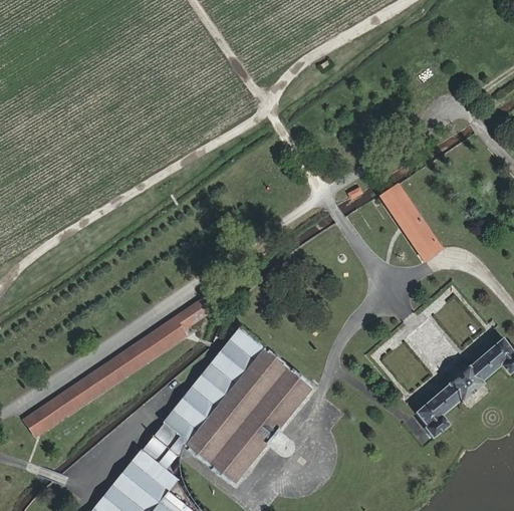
[(443,252),(394,181),(373,194),(423,265),(443,252)]
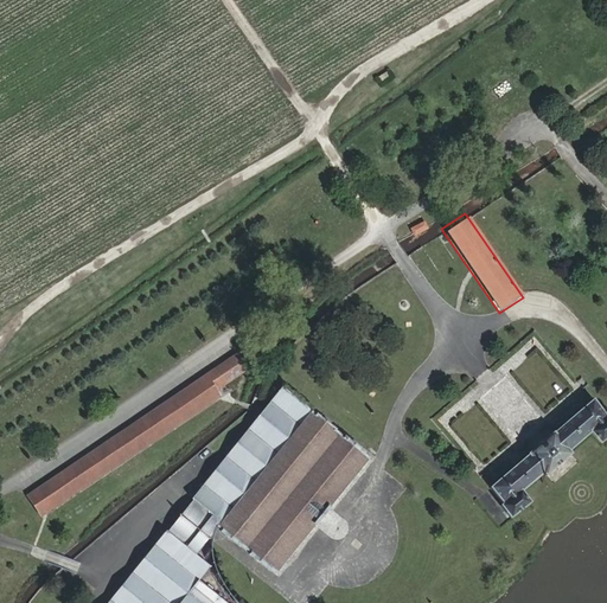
[(243,346),(212,367),(224,384),(255,363),(243,346)]
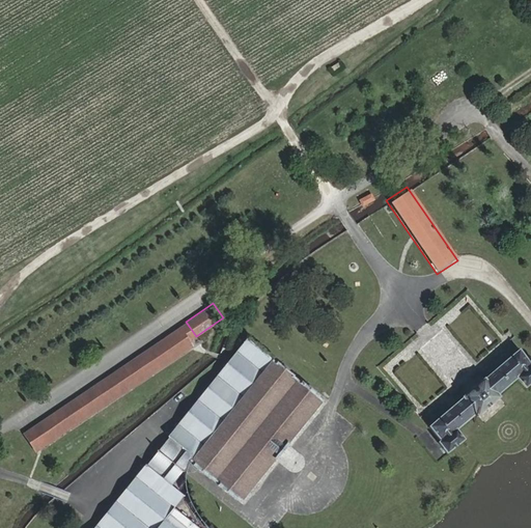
[(196,336),(186,322),(25,429),(38,450),(199,341),(196,336)]
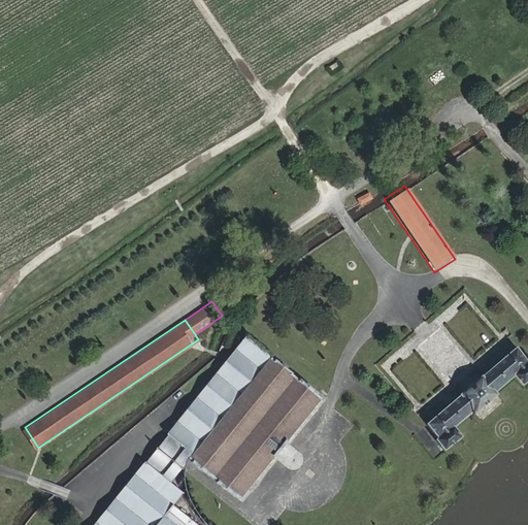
[(320,397),(243,336),(165,437),(190,458),(238,498),(320,397)]
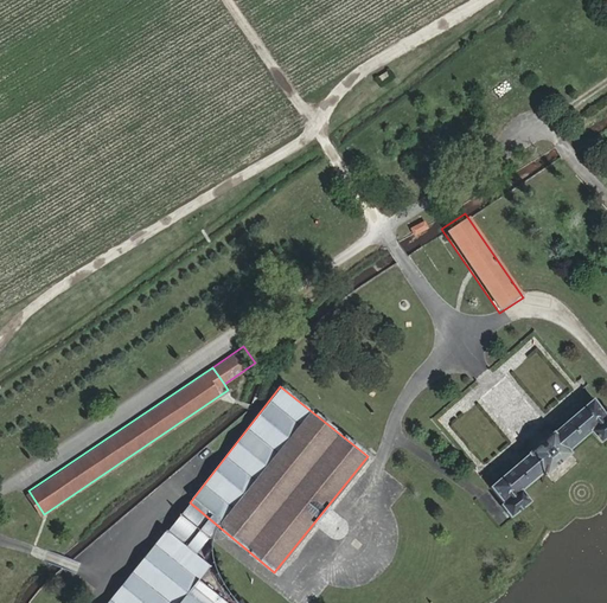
[(606,447),(606,444),(606,411),(596,401),(543,443),(489,486),(515,518),(532,504),(523,491),(594,434),(606,447)]
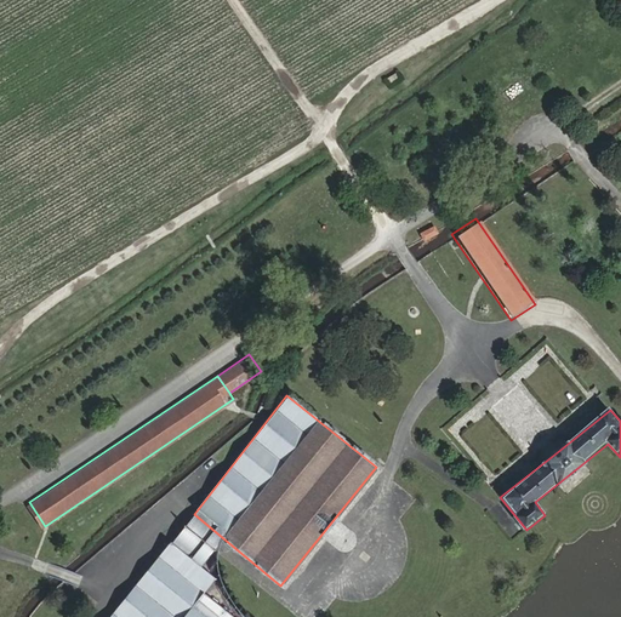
[(208,452),(184,476),(191,484),(215,458),(208,452)]
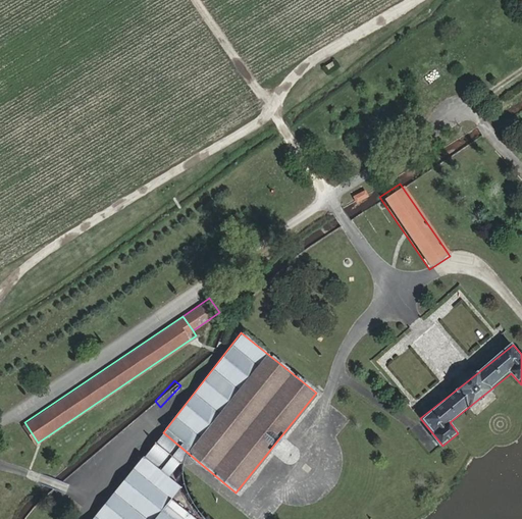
[(163,432),(147,453),(173,471),(188,453),(163,432)]
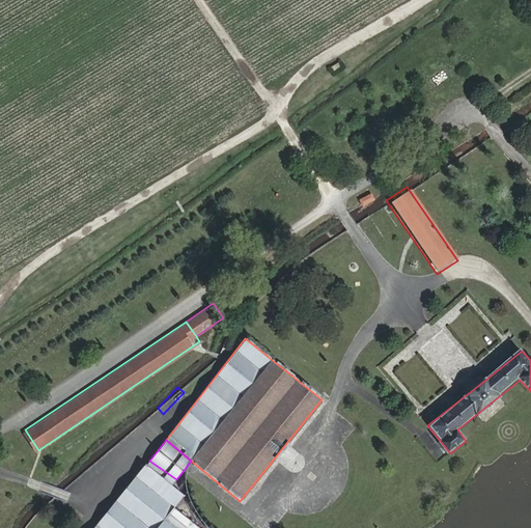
[(172,485),(176,479),(149,461),(146,465),(172,485)]
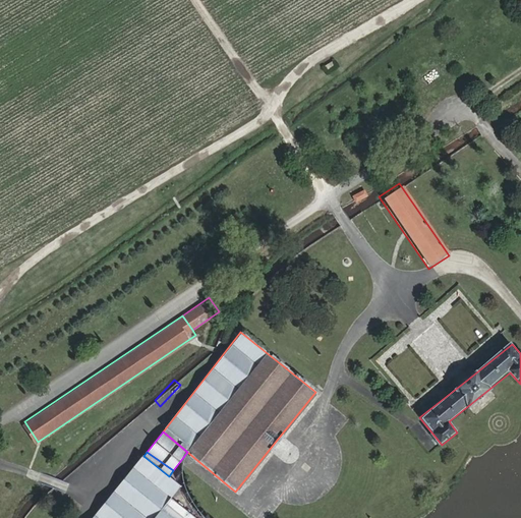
[(195,517),(171,498),(181,484),(169,476),(143,456),(95,517),(195,517)]
